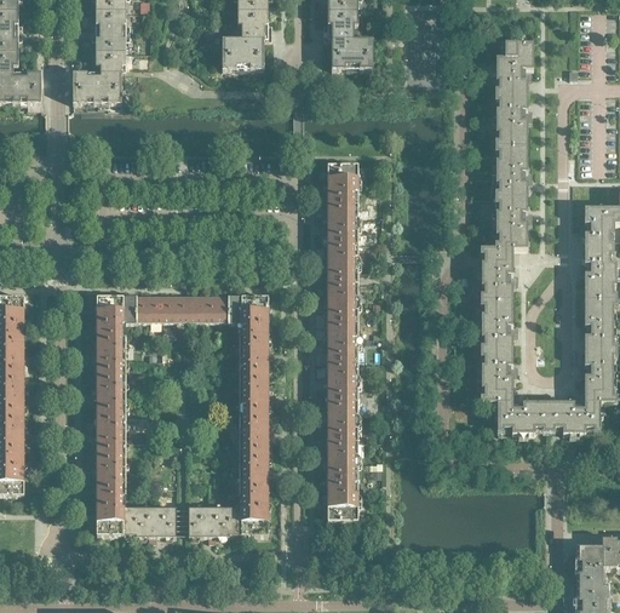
[(0,0),(0,10),(18,10),(18,0),(0,0)]
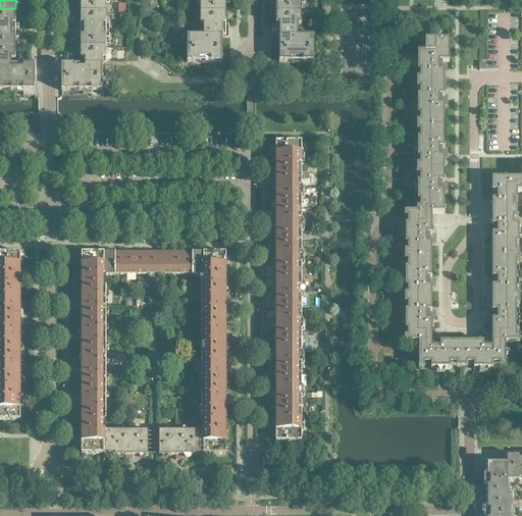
[(81,0),(81,9),(106,9),(106,0),(81,0)]
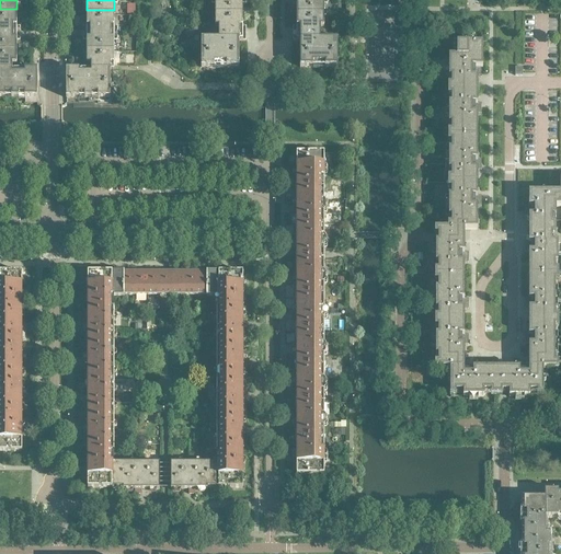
[(215,0),(215,9),(242,9),(242,0),(215,0)]
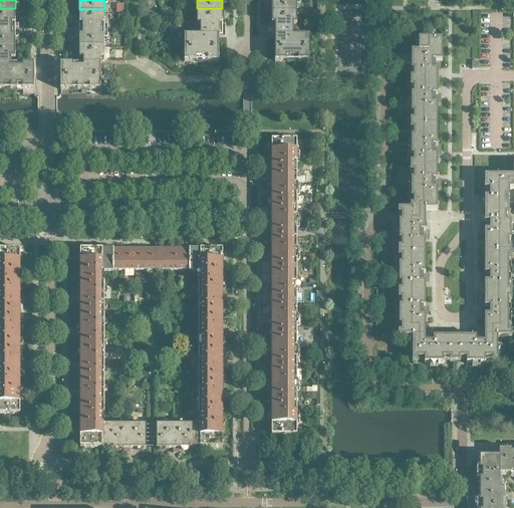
[(271,0),(271,9),(297,9),(297,0),(271,0)]
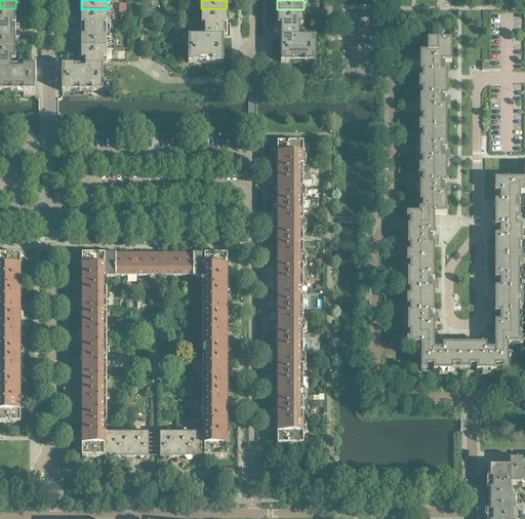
[(19,33),(19,20),(15,20),(15,8),(0,8),(0,43),(15,43),(15,33),(19,33)]
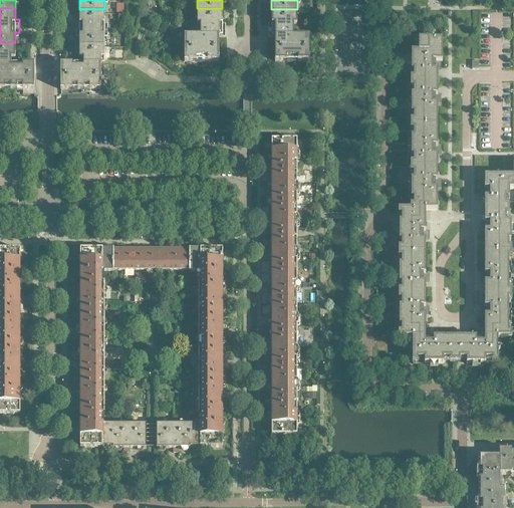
[(219,56),(219,32),(226,32),(226,19),(222,19),(222,8),(197,8),(197,19),(194,19),(194,31),(185,31),(185,56),(196,56),(196,52),(207,52),(207,56),(219,56)]
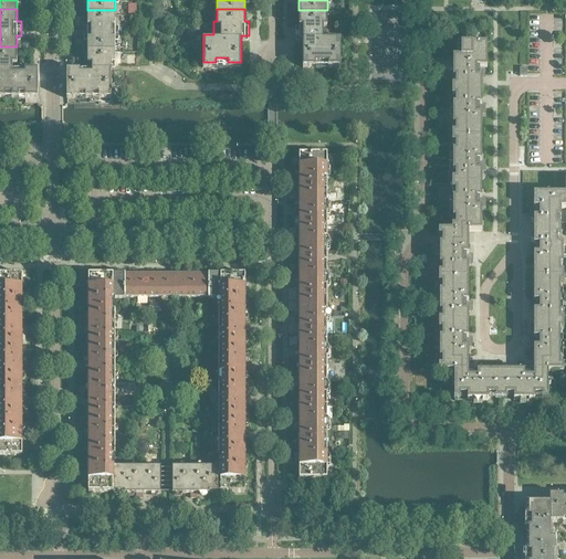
[(118,35),(118,28),(118,21),(115,21),(115,10),(87,10),(87,21),(84,21),(84,35),(87,35),(87,46),(115,46),(115,35),(118,35)]
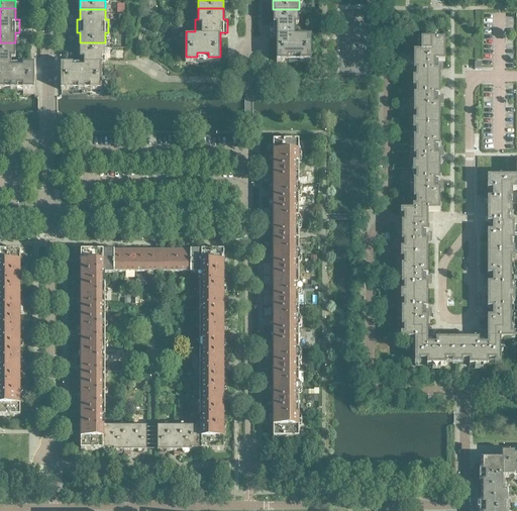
[(311,57),(311,31),(302,31),(302,19),(299,19),(299,9),(273,9),(274,19),(270,19),(270,32),(277,32),(277,57),(289,57),(289,53),(294,53),(299,53),(299,57),(311,57)]
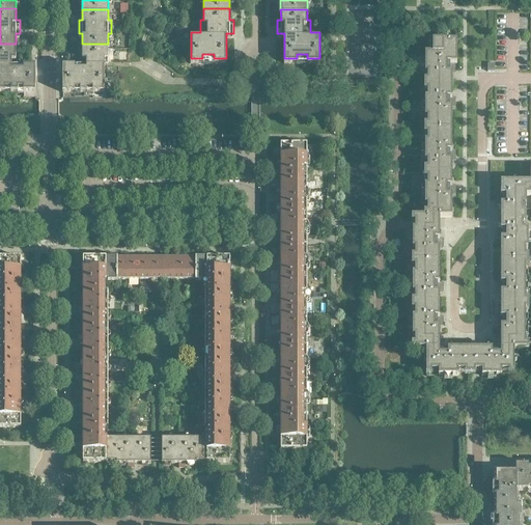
[(457,58),(457,35),(432,35),(432,48),(424,48),(424,75),(424,80),(452,80),(452,66),(450,66),(450,62),(455,62),(455,58),(457,58)]
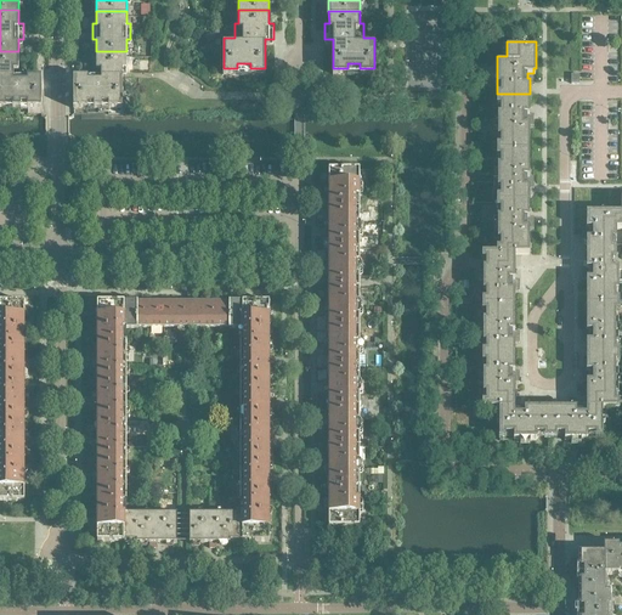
[(0,101),(41,102),(41,72),(27,72),(27,75),(21,75),(21,72),(18,72),(18,69),(18,51),(0,51),(0,101)]
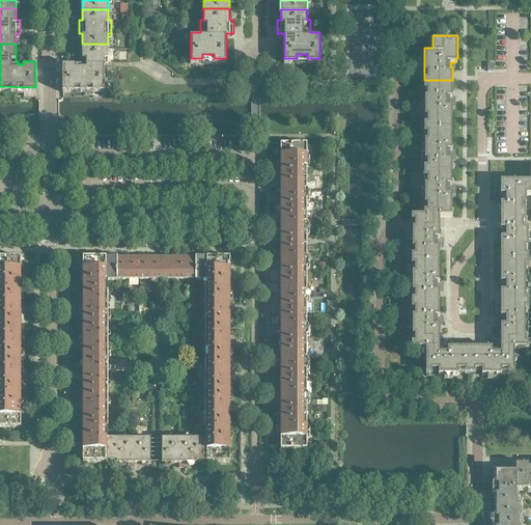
[(105,87),(105,62),(105,58),(105,56),(108,56),(108,44),(82,44),(82,56),(86,56),(86,58),(86,61),(80,61),(80,64),(75,64),(75,61),(62,61),(62,87),(105,87)]
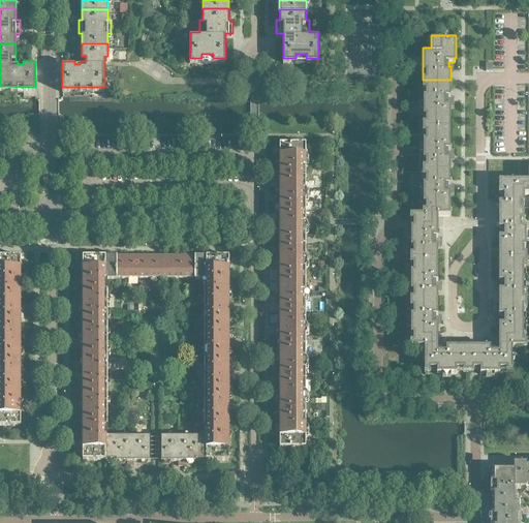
[(454,101),(454,97),(448,97),(448,93),(450,93),(450,80),(423,80),(423,85),(423,111),(426,111),(426,123),(450,123),(450,101),(454,101)]
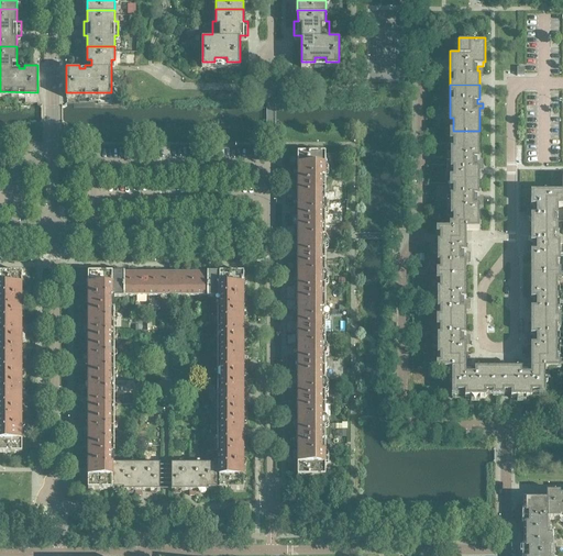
[(479,154),(479,131),(453,131),(453,144),(446,144),(446,158),(446,165),(453,165),(453,177),(479,177),(479,164),(477,164),(477,159),(483,159),(483,154),(479,154)]
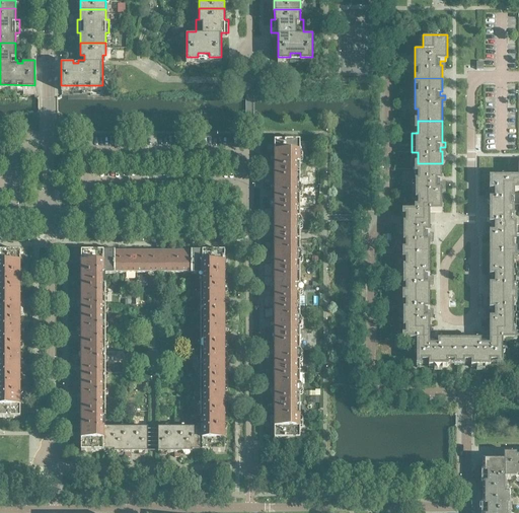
[(303,157),(303,149),(301,147),(300,147),(300,136),(275,136),(275,153),(271,153),(271,159),(275,159),(275,169),(300,169),(300,159),(301,159),(303,157)]
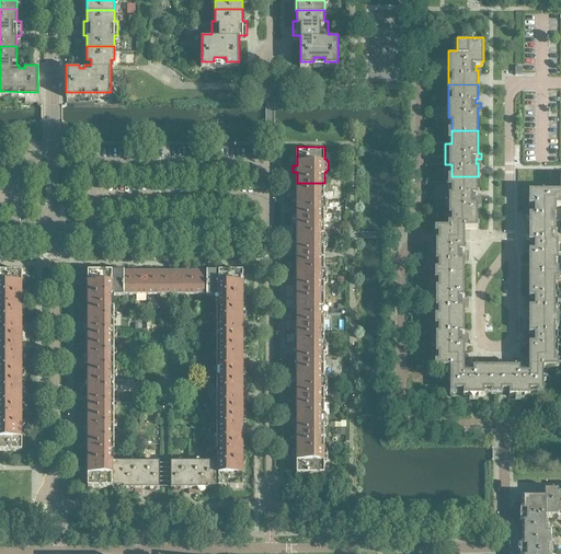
[(478,223),(478,200),(481,200),(481,195),(476,195),(476,191),(478,191),(478,176),(451,176),(451,189),(445,189),(445,210),(451,210),(451,222),(438,222),(438,232),(438,235),(432,235),(432,256),(438,256),(438,269),(465,269),(465,255),(462,255),(462,251),(468,251),(468,246),(465,246),(465,232),(465,223),(478,223)]
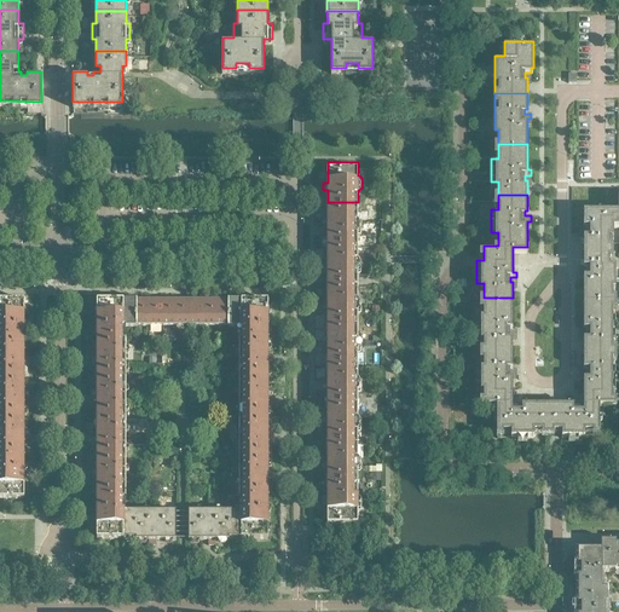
[(362,227),(362,217),(359,215),(358,215),(358,202),(328,202),(328,215),(323,215),(323,223),(328,223),(328,242),(358,242),(358,229),(359,229),(362,227)]
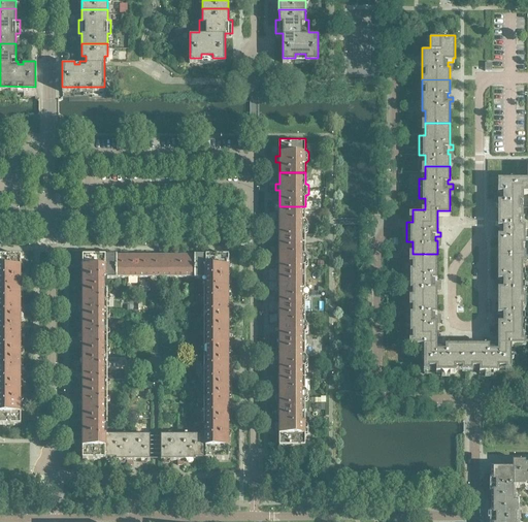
[(520,222),(520,210),(520,189),(527,189),(527,186),(527,187),(527,175),(498,175),(498,189),(494,189),(494,193),(500,193),(500,197),(498,197),(497,222),(498,223),(500,223),(500,227),(494,227),(494,232),(497,232),(498,254),(522,254),(522,241),(525,241),(525,222),(520,222)]
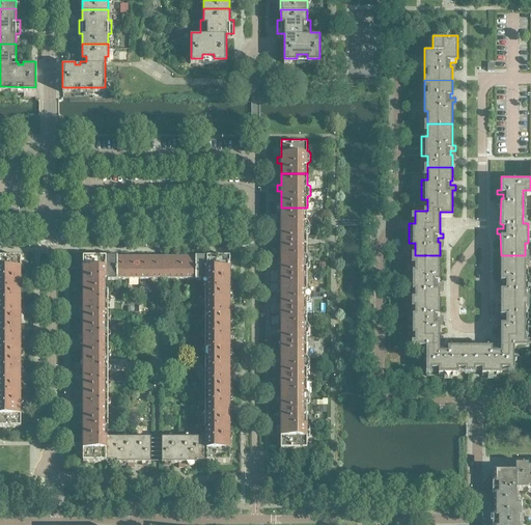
[(307,252),(307,240),(307,230),(308,230),(310,228),(310,219),(308,218),(307,218),(307,208),(281,208),(281,223),(277,223),(277,230),(281,230),(281,241),(281,257),(277,257),(277,264),(281,264),(281,275),(307,275),(307,265),(308,265),(310,263),(310,253),(308,252),(307,252)]
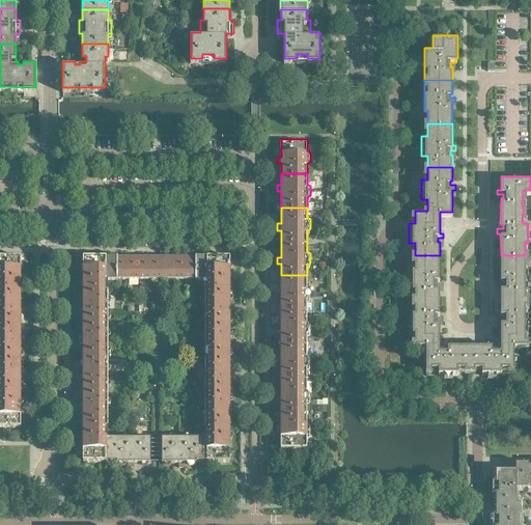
[(0,285),(21,286),(21,252),(0,252),(0,285)]
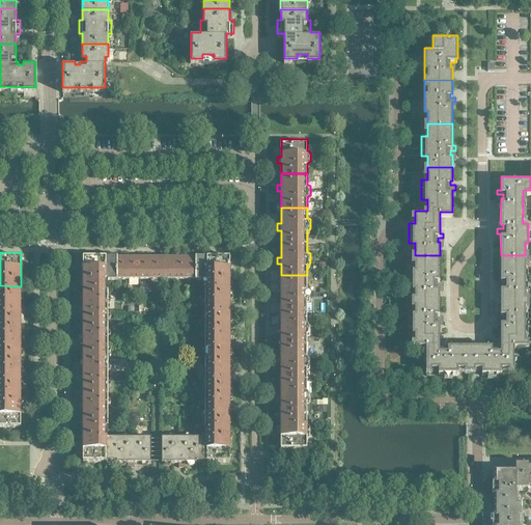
[(117,276),(117,274),(117,252),(83,252),(83,286),(105,286),(105,276),(117,276)]
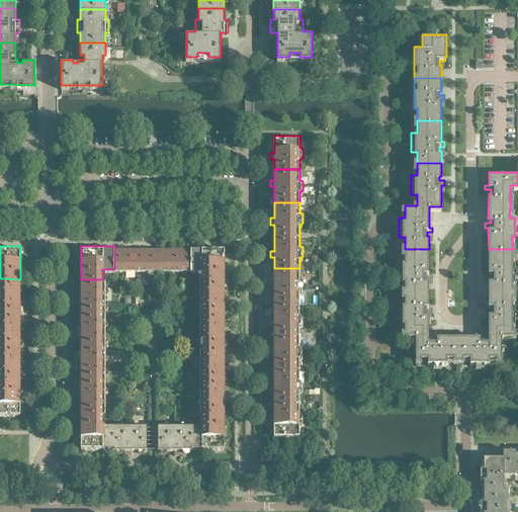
[(125,267),(125,246),(114,246),(114,267),(125,267)]
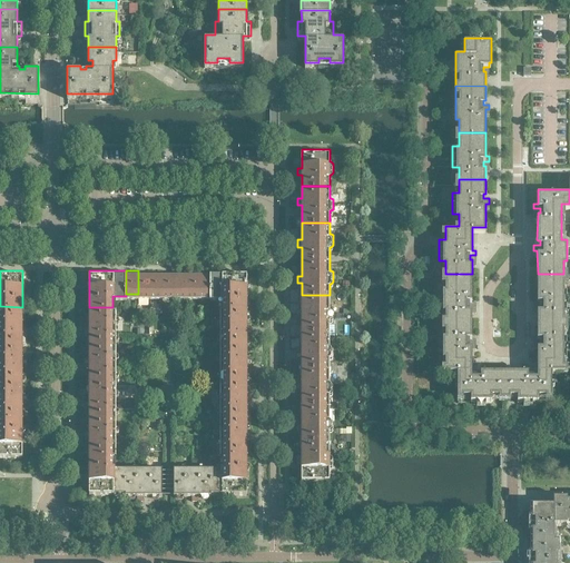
[(150,294),(150,270),(138,270),(138,294),(150,294)]
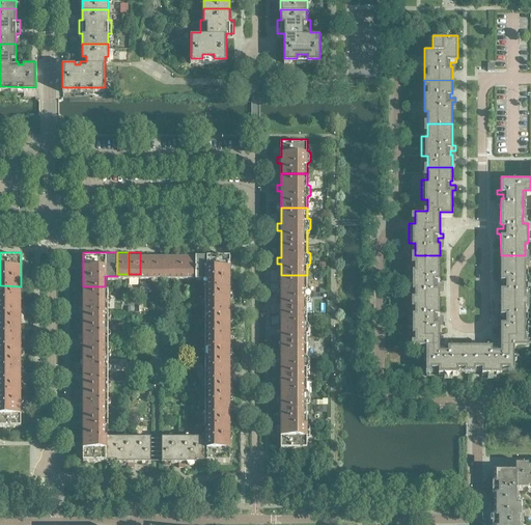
[(173,274),(173,252),(140,252),(140,274),(173,274)]
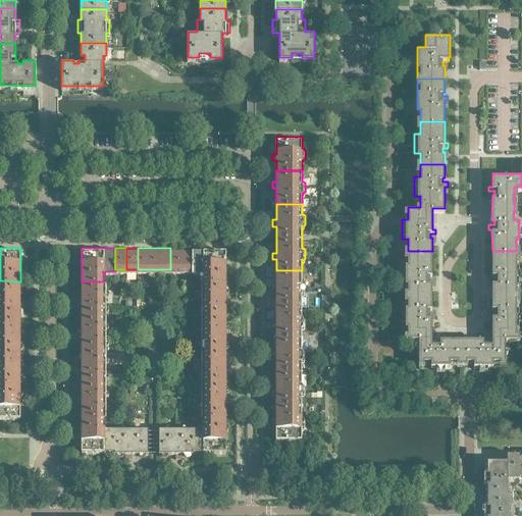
[(180,269),(180,248),(170,248),(170,269),(180,269)]
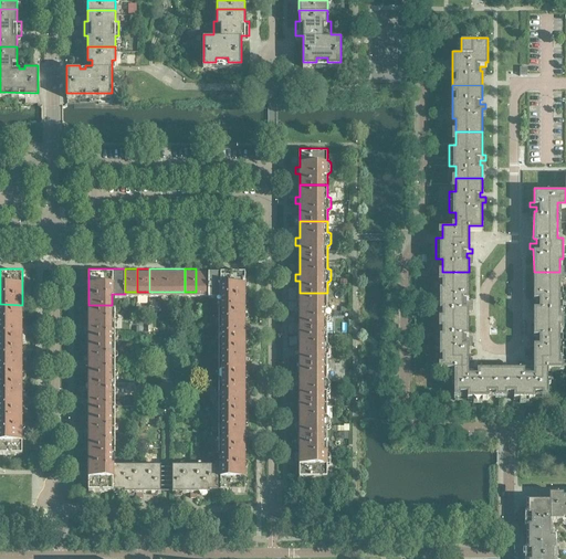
[(208,292),(208,269),(196,269),(196,292),(208,292)]
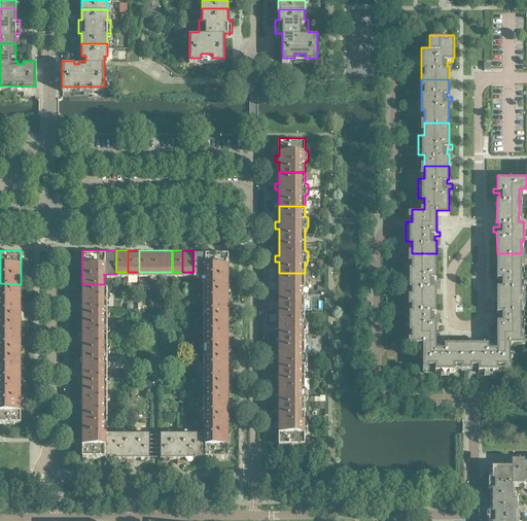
[(229,284),(229,250),(194,250),(194,272),(194,274),(207,274),(207,284),(229,284)]
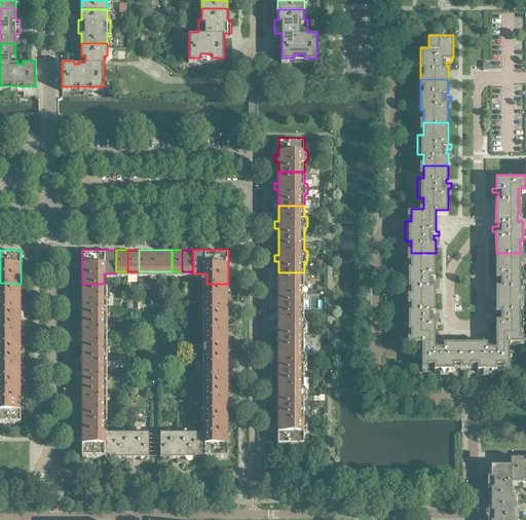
[(436,274),(436,253),(411,253),(411,265),(405,265),(405,274),(405,285),(411,285),(411,296),(436,296),(436,284),(434,284),(434,282),(434,280),(439,280),(439,274),(436,274)]
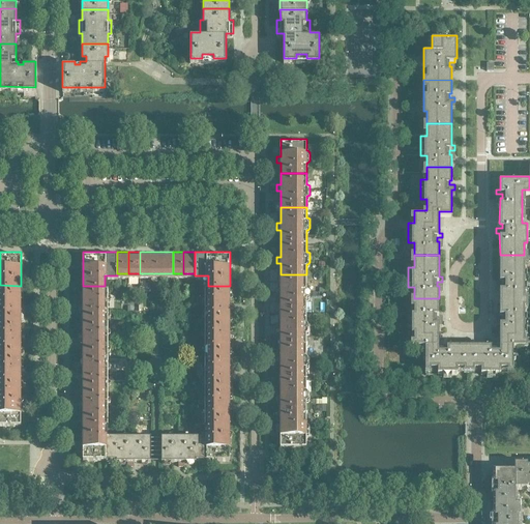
[(527,293),(527,267),(524,267),(524,255),(500,255),(500,277),(496,277),(496,282),(502,282),(502,286),(500,286),(500,298),(528,298),(528,293),(527,293)]
